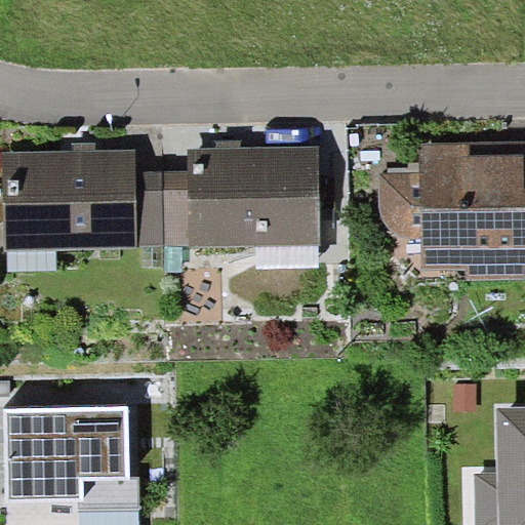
[(524,140),(419,144),(419,173),(379,173),(379,209),(382,218),(387,226),(392,232),(397,235),(406,239),(414,239),(421,239),(421,271),(467,270),(468,279),(524,277),(524,140)]
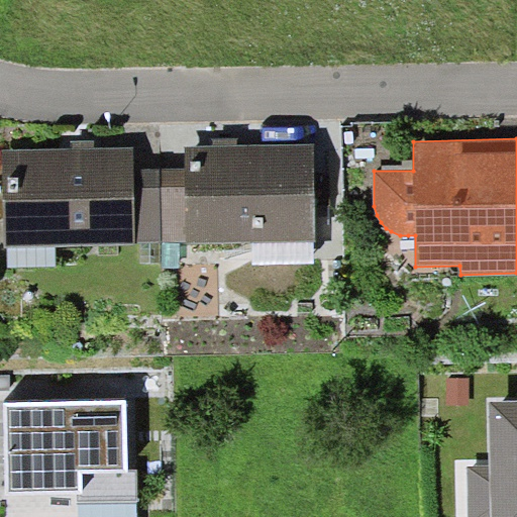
[(315,143),(185,145),(186,169),(187,241),(187,243),(252,242),(313,241),(316,241),(315,143)]
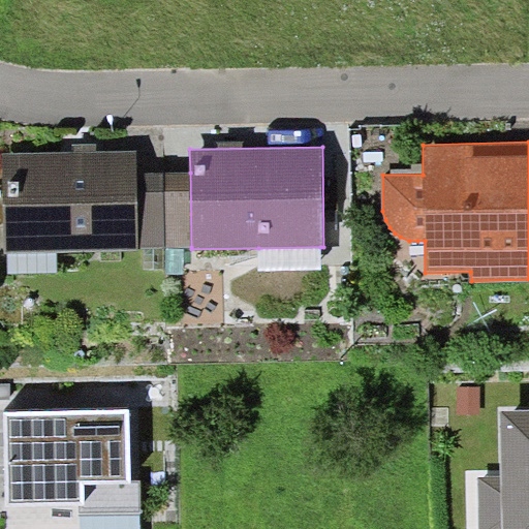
[(136,150),(3,153),(5,252),(8,252),(57,251),(138,249),(136,173),(136,150)]
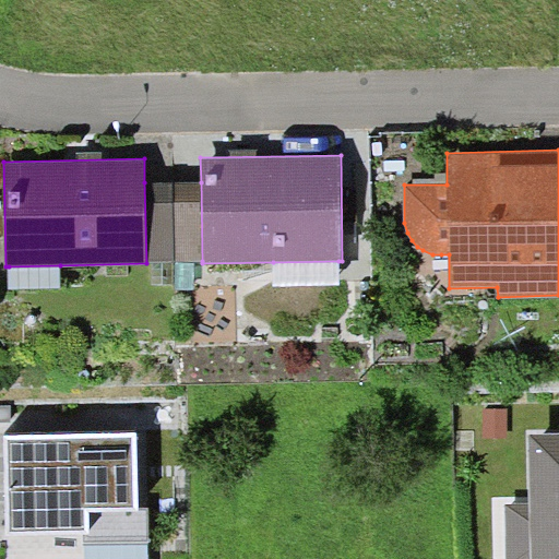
[(174,182),(144,182),(146,263),(175,262),(174,182)]
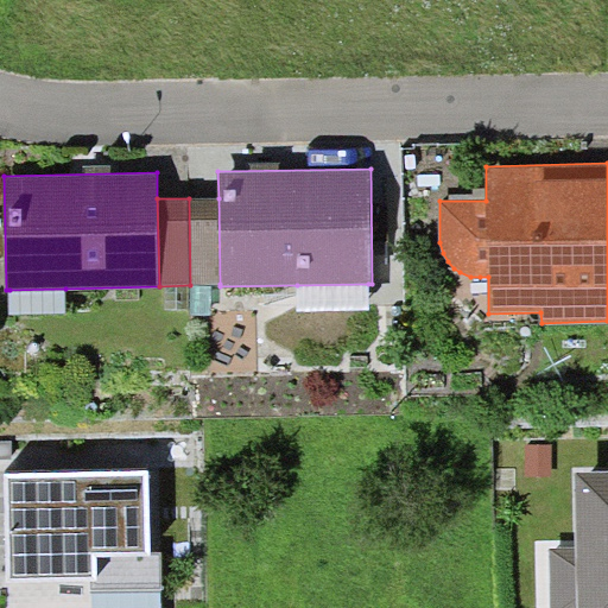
[(219,198),(189,198),(190,285),(220,284),(219,198)]
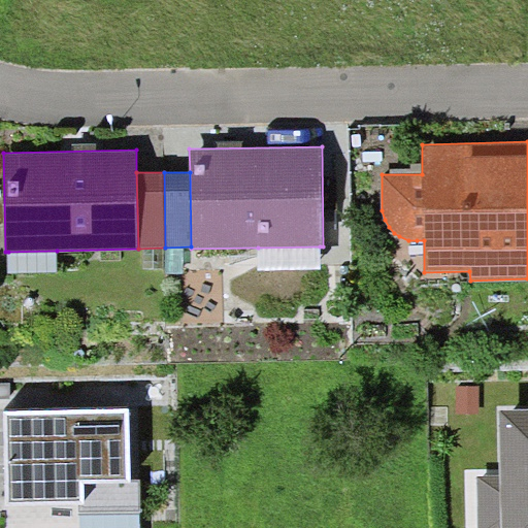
[(320,269),(320,246),(258,248),(258,269),(320,269)]
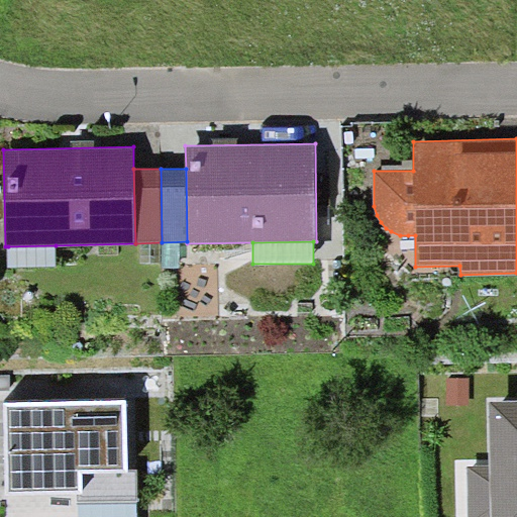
[(56,245),(8,246),(9,268),(57,266),(56,245)]
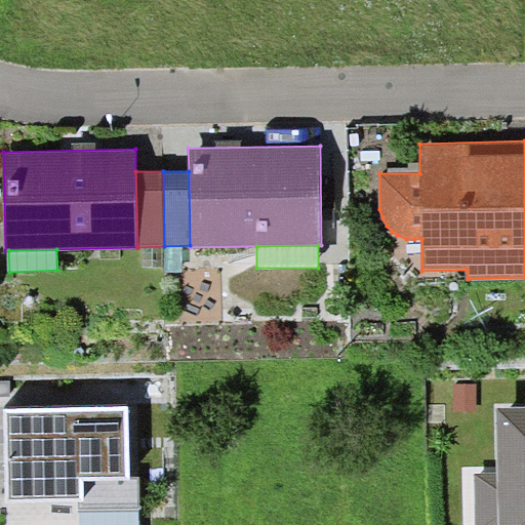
[(477,384),(454,384),(454,410),(477,409),(477,384)]
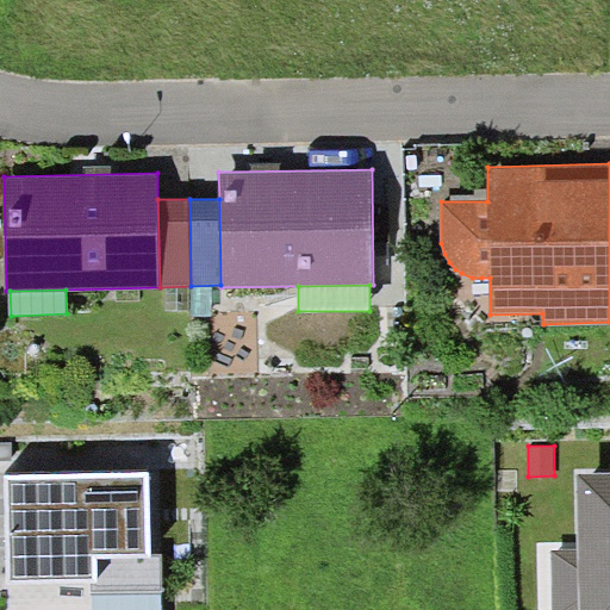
[(609,609),(609,471),(578,472),(579,549),(553,551),(553,609),(609,609)]
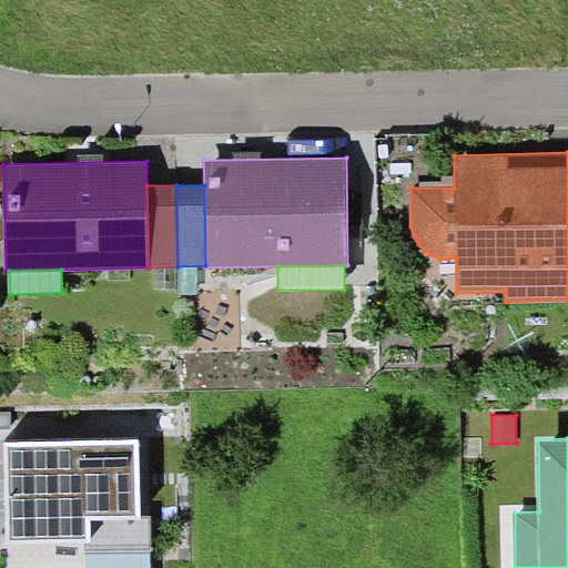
[(140,444),(4,445),(6,541),(91,541),(90,518),(140,518),(140,444)]
